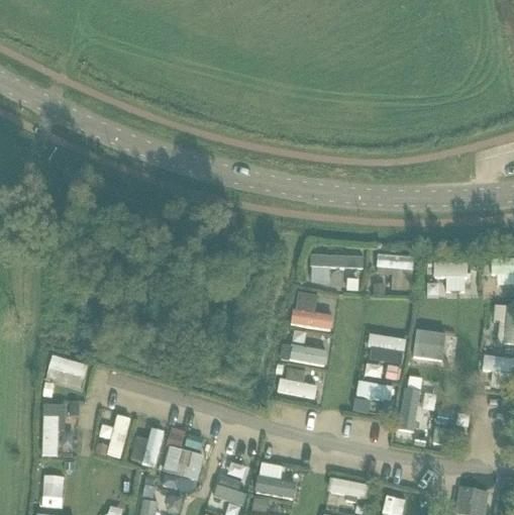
[(362,288),(363,255),(311,254),(310,287),(362,288)]
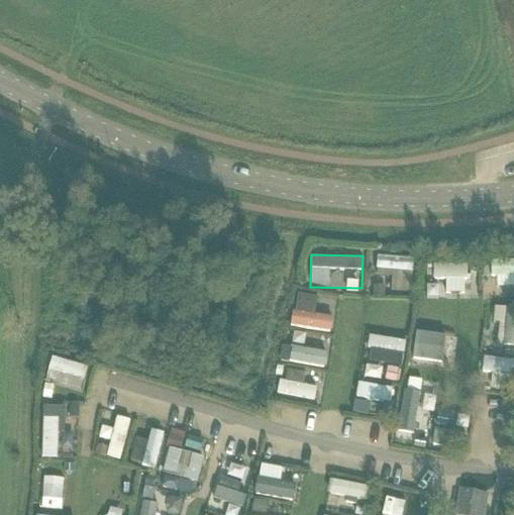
[(377,274),(391,275),(391,290),(412,291),(413,256),(377,254),(377,274)]
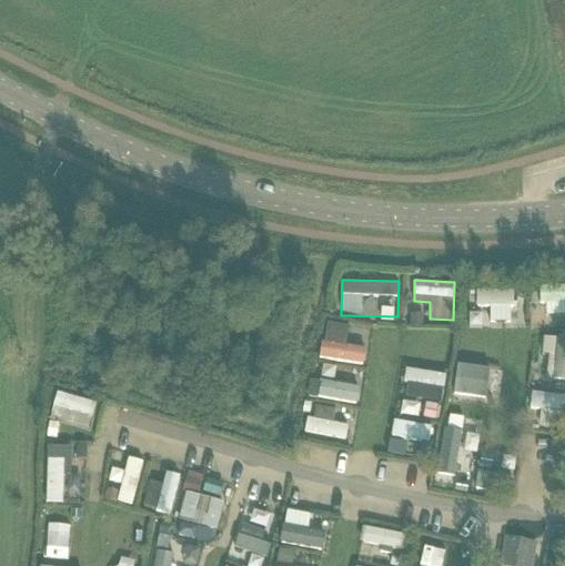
[(542,313),(564,312),(564,284),(542,285),(542,313)]
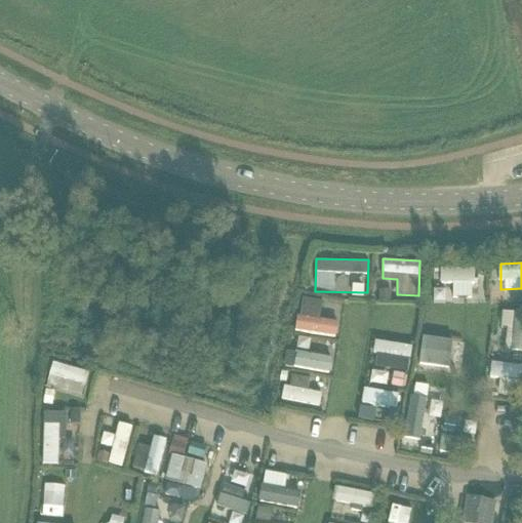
[(453,283),(453,291),(479,292),(480,267),(444,266),(443,282),(453,283)]
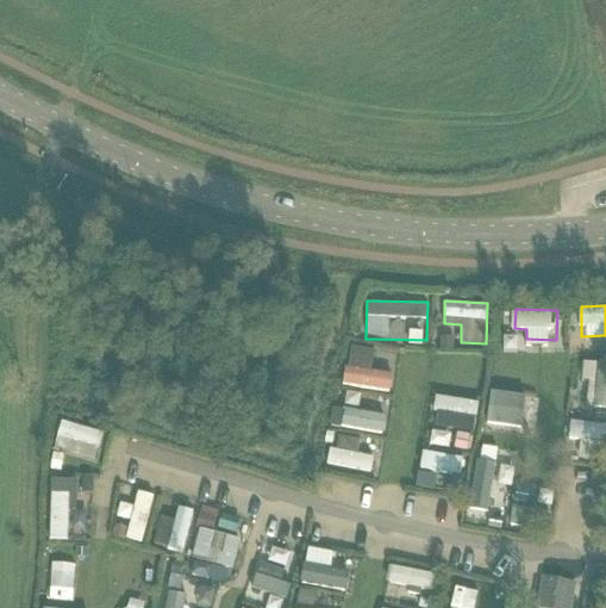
[(517,339),(499,339),(500,353),(517,352),(517,339)]
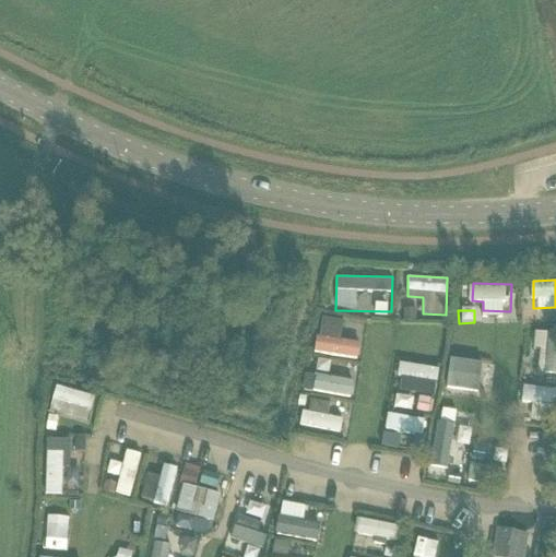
[(321,315),(316,352),(359,358),(363,341),(341,338),(344,318),(321,315)]
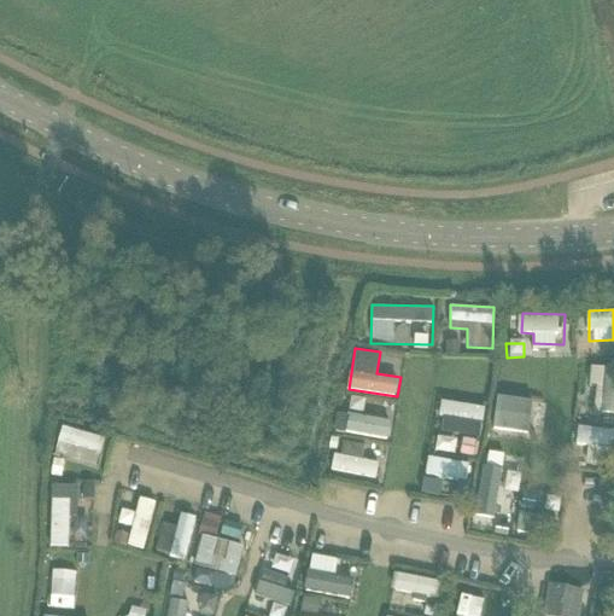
[(595,383),(595,412),(613,412),(613,365),(591,365),(591,383),(595,383)]
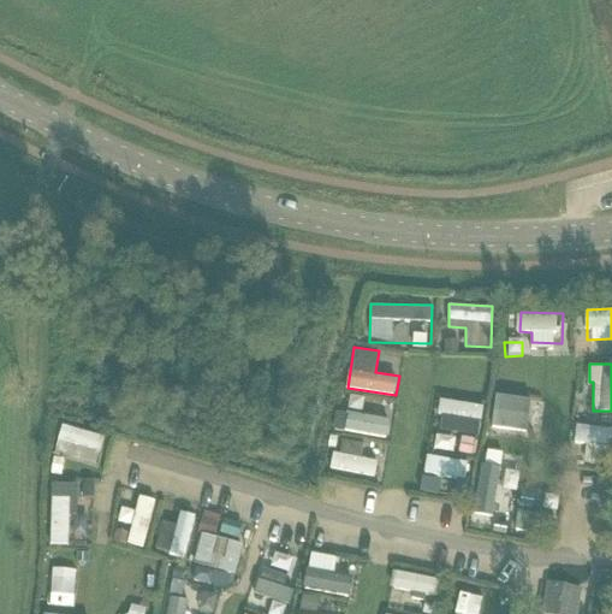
[(489,427),(534,432),(539,399),(494,393),(489,427)]
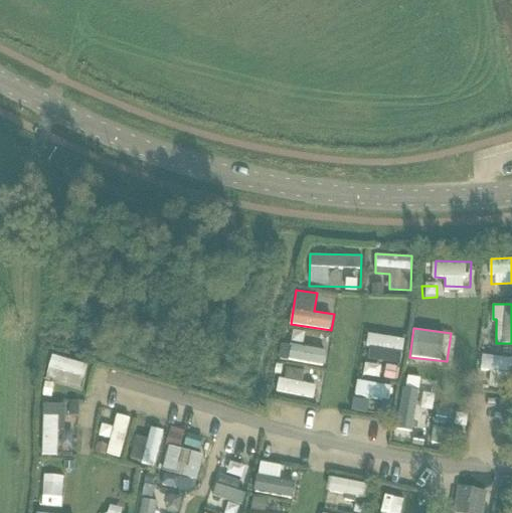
[(369,334),(367,359),(402,361),(403,335),(369,334)]
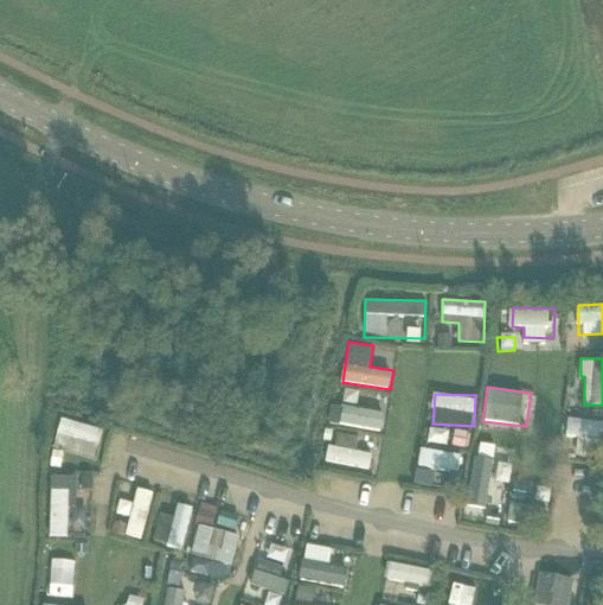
[(350,406),(331,401),(327,421),(382,432),(386,413),(350,406)]
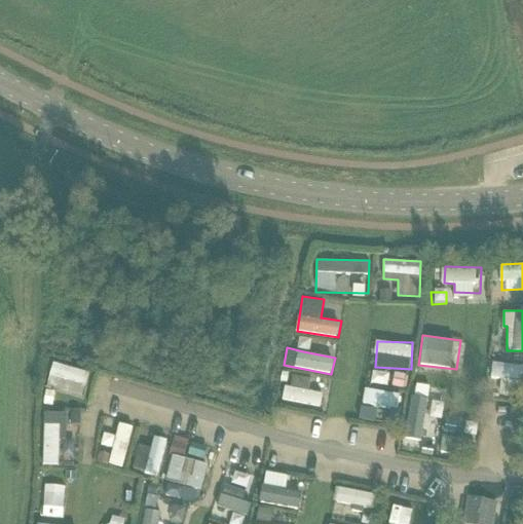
[(522,354),(511,354),(511,362),(522,363),(522,359),(522,354)]
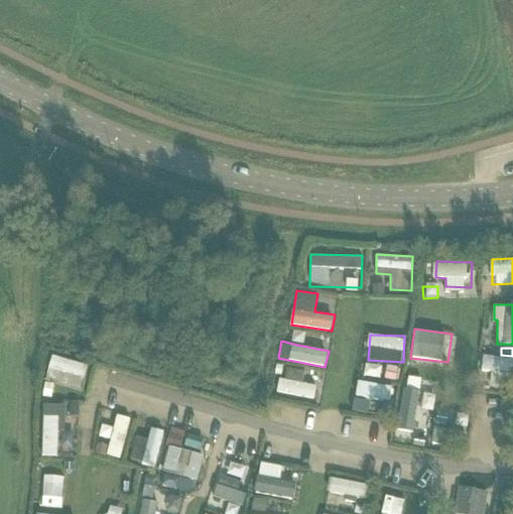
[(54,359),(51,381),(81,383),(83,361),(54,359)]
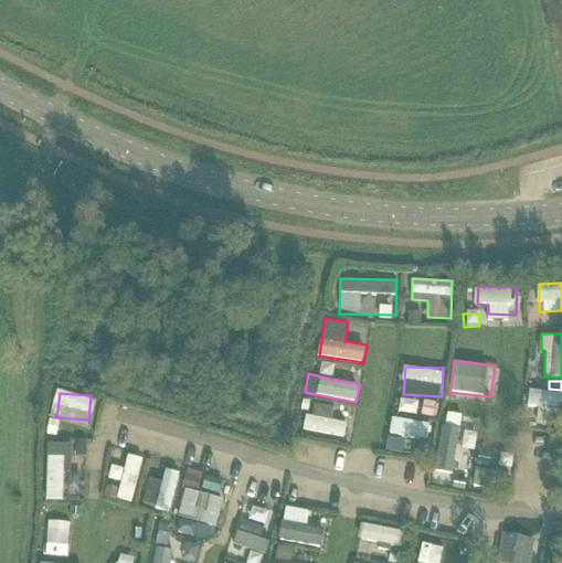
[(400,394),(398,411),(434,416),(436,400),(400,394)]
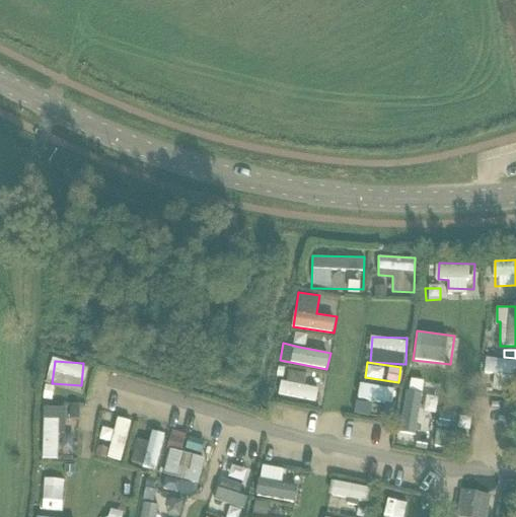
[(515,366),(478,365),(478,382),(515,383),(515,366)]
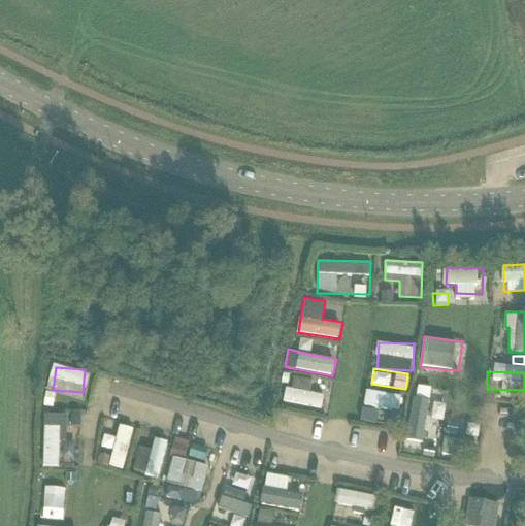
[(289,376),(288,386),(314,390),(316,381),(289,376)]
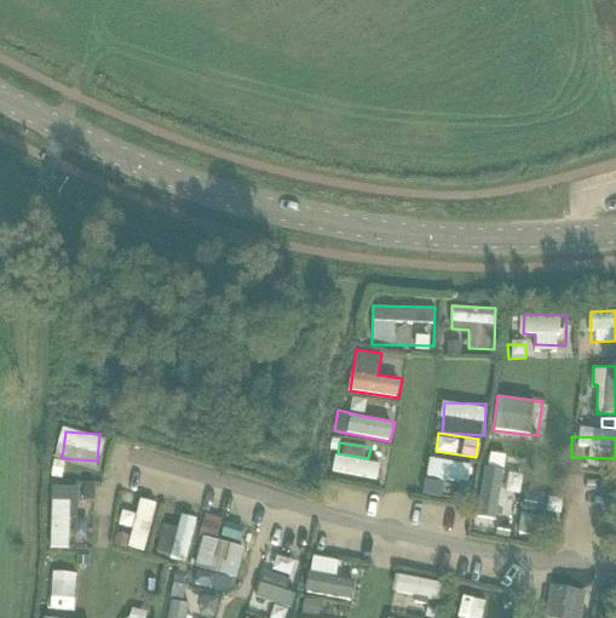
[(330,471),(379,480),(383,463),(334,455),(330,471)]
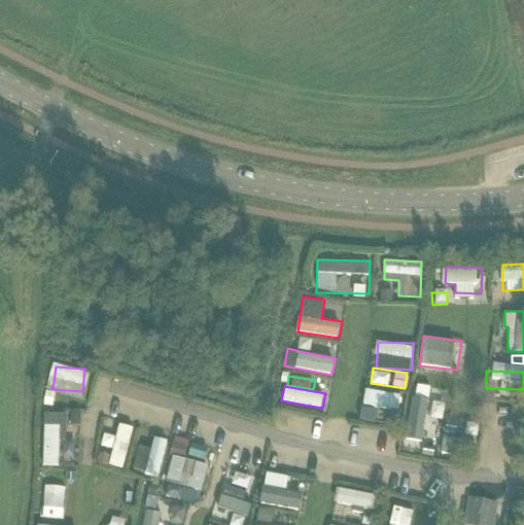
[(365,390),(363,419),(396,421),(397,391),(365,390)]
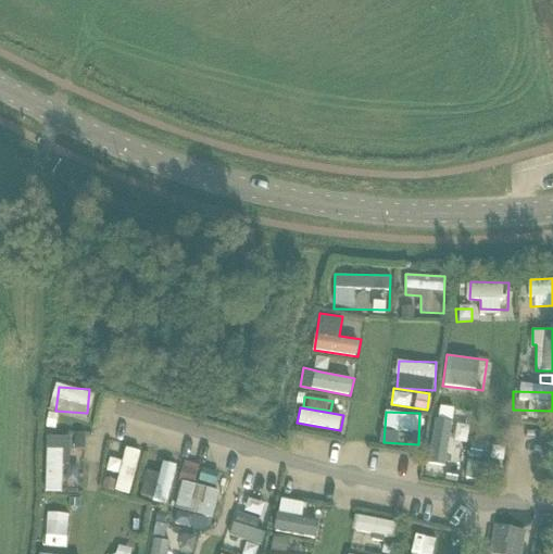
[(79,433),(44,435),(45,490),(80,489),(79,433)]
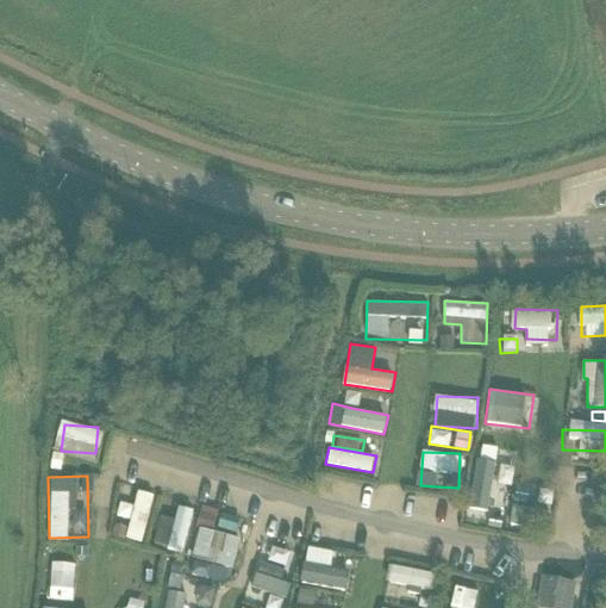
[(118,498),(111,534),(143,541),(152,496),(137,492),(135,502),(118,498)]
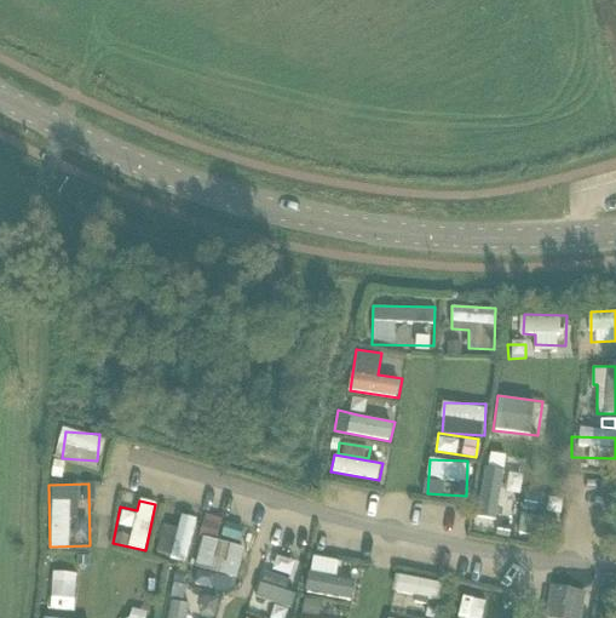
[(518,534),(559,536),(560,502),(548,502),(548,514),(518,513),(518,534)]
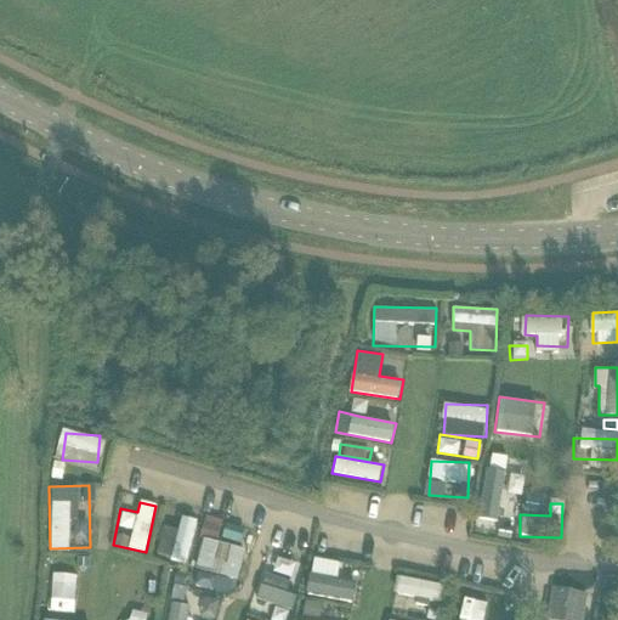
[(163,525),(156,554),(187,563),(199,518),(181,514),(177,529),(163,525)]
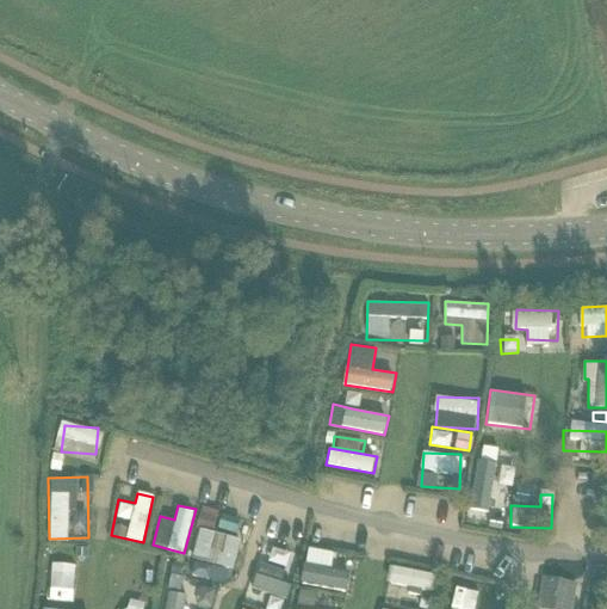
[(202,514),(190,561),(233,572),(245,524),(202,514)]
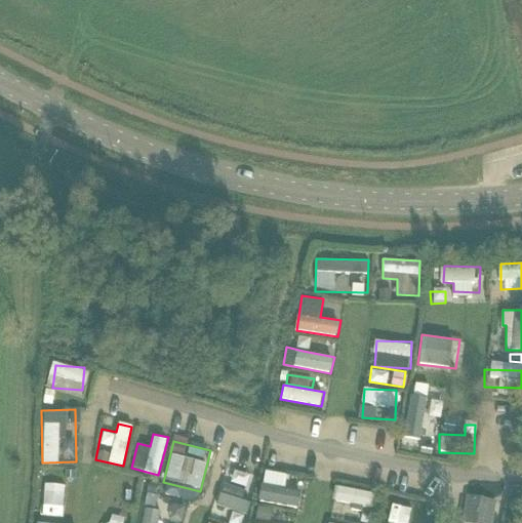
[(246,512),(248,501),(240,500),(243,472),(224,469),(218,508),(246,512)]
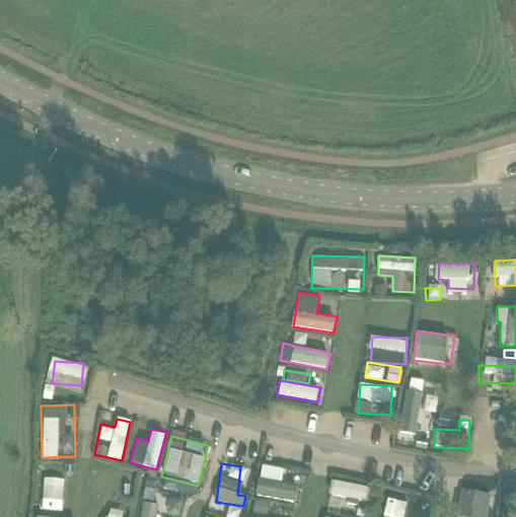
[(295,504),(300,487),(282,481),(285,470),(265,464),(256,493),(295,504)]
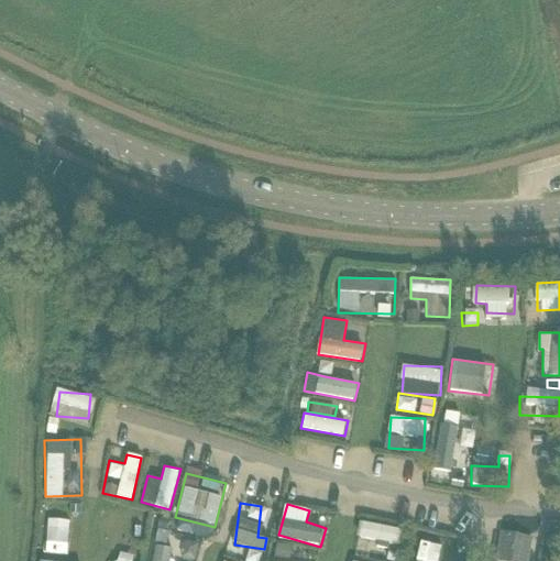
[(44,514),(43,539),(67,540),(68,515),(44,514)]
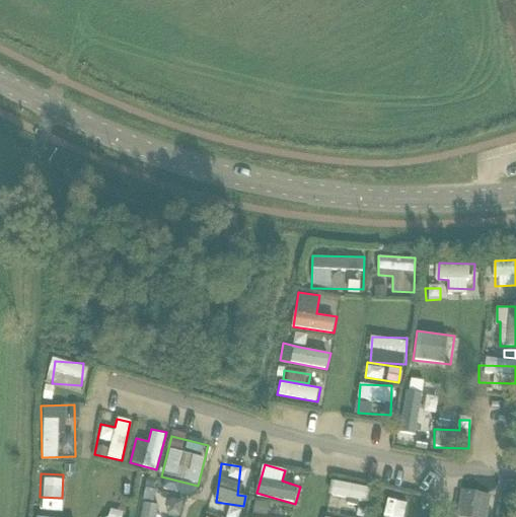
[(138,514),(149,516),(167,516),(174,486),(146,479),(138,514)]
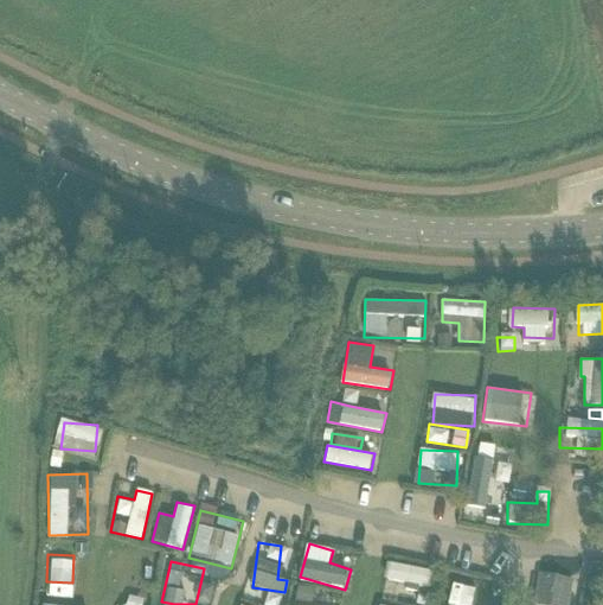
[(531,604),(563,604),(568,581),(537,574),(531,604)]
